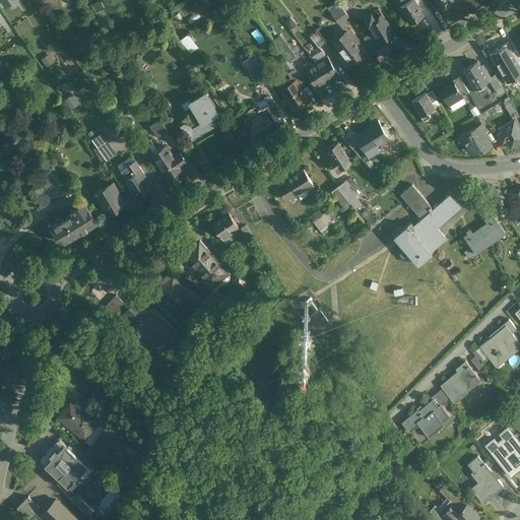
[(100,0),(91,5),(95,12),(104,7),(100,0)]
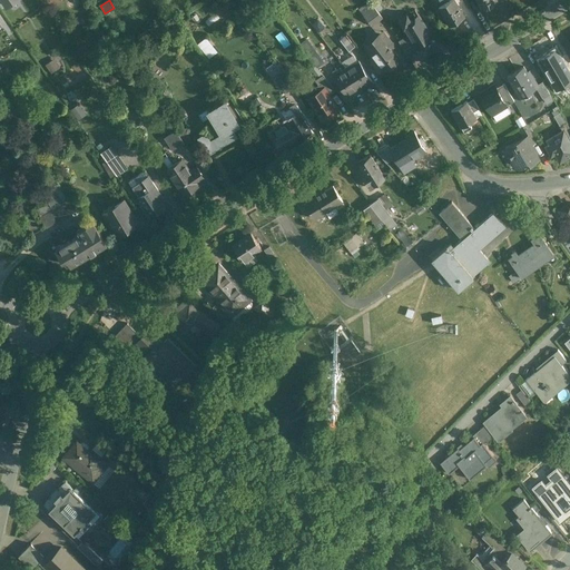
[(453,0),(451,0),(439,8),(450,26),(464,18),(453,0)]
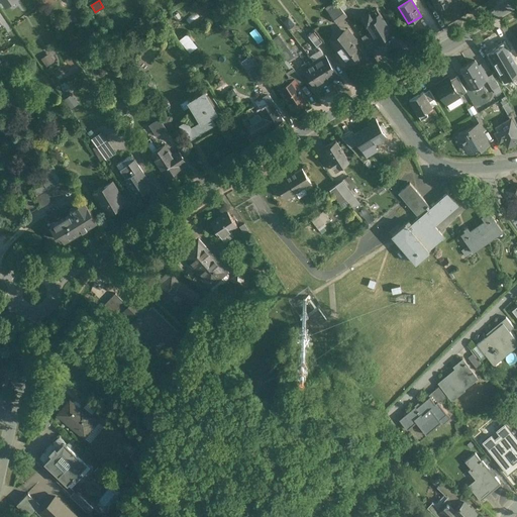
[(432,0),(437,9),(451,2),(450,0),(432,0)]
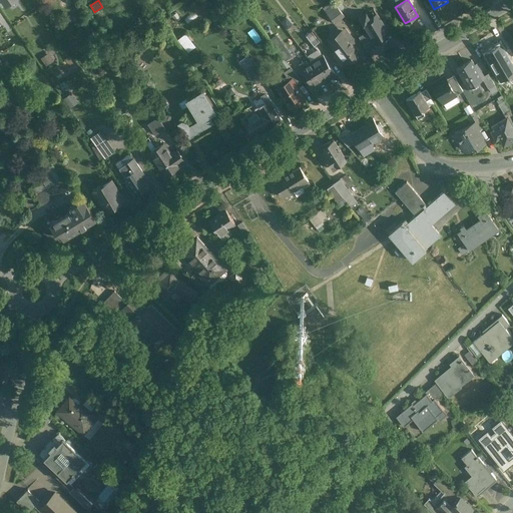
[(340,20),(331,8),(336,5),(333,1),(323,8),(335,23),(340,20)]
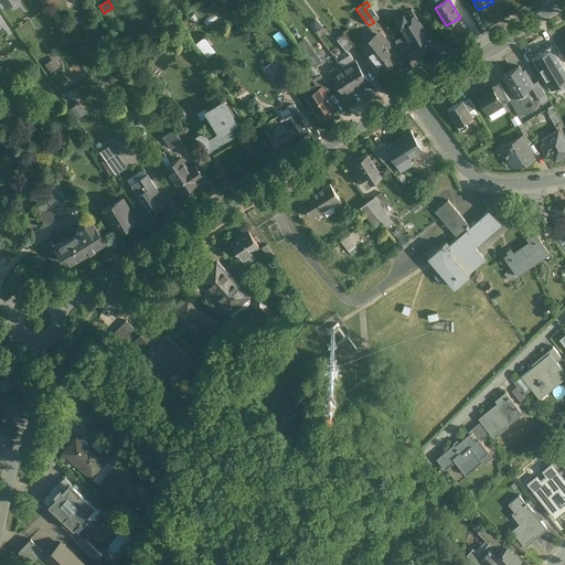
[(380,18),(370,6),(364,9),(374,22),(380,18)]
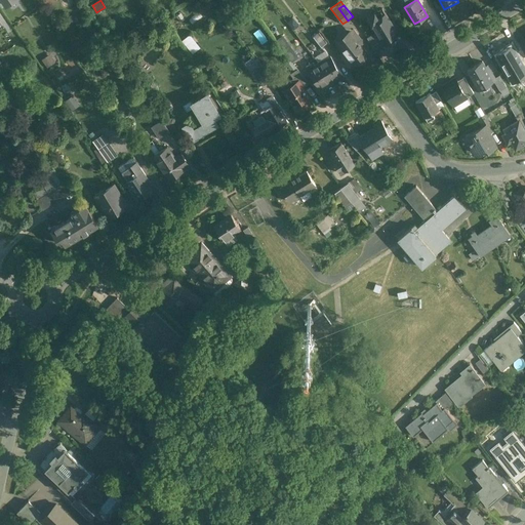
[(398,34),(382,8),(367,17),(372,27),(373,26),(376,32),(384,43),(398,34)]
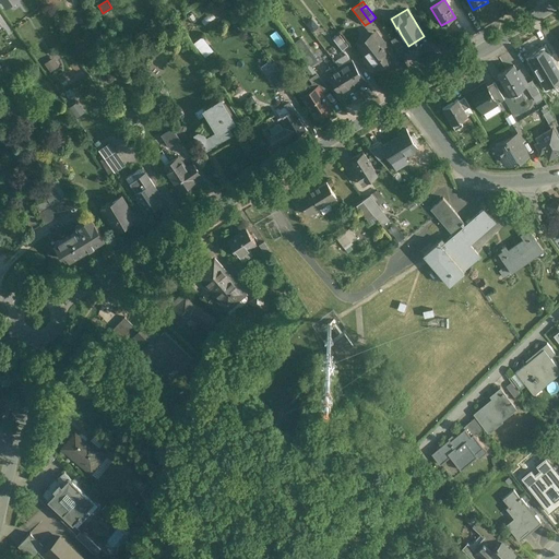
[(7,23),(0,27),(0,37),(1,39),(12,32),(7,23)]
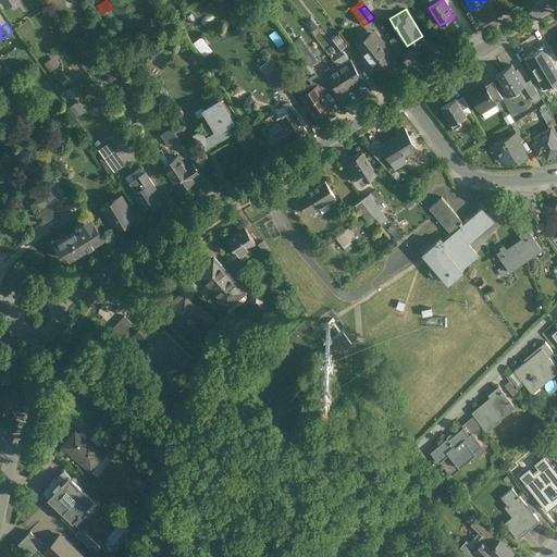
[(347,45),(338,34),(332,38),(341,50),(347,45)]
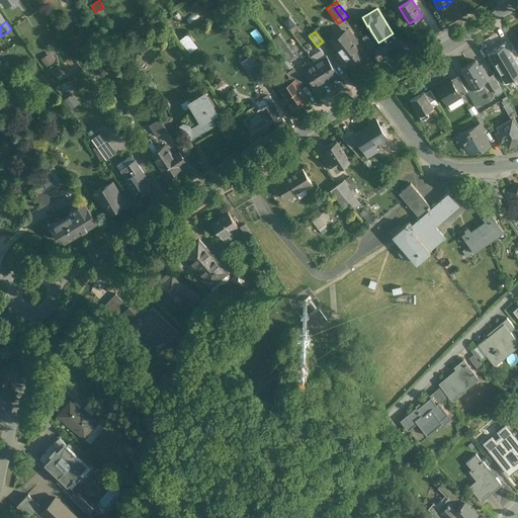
[(352,33),(349,35),(346,31),(333,41),(350,65),(363,54),(354,41),(357,39),(352,33)]
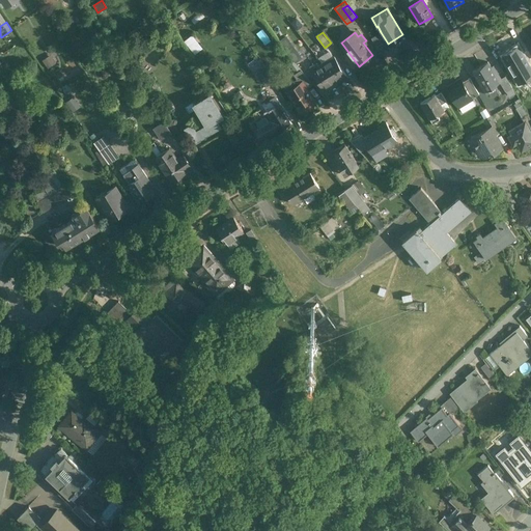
[(381,32),(371,38),(379,49),(388,44),(381,32)]
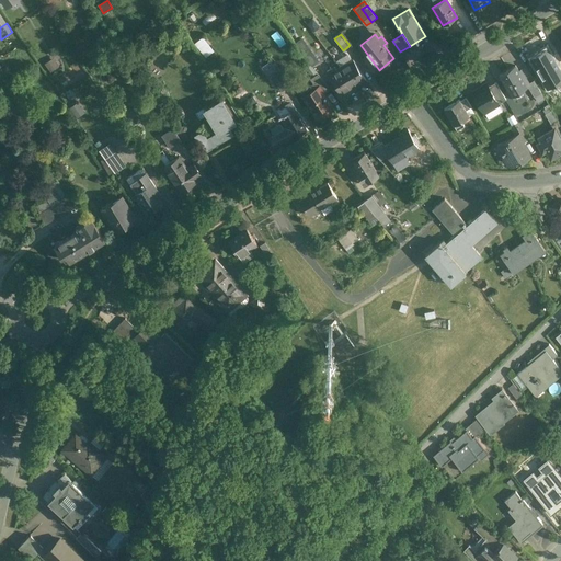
[(208,44),(203,37),(198,41),(203,47),(208,44)]
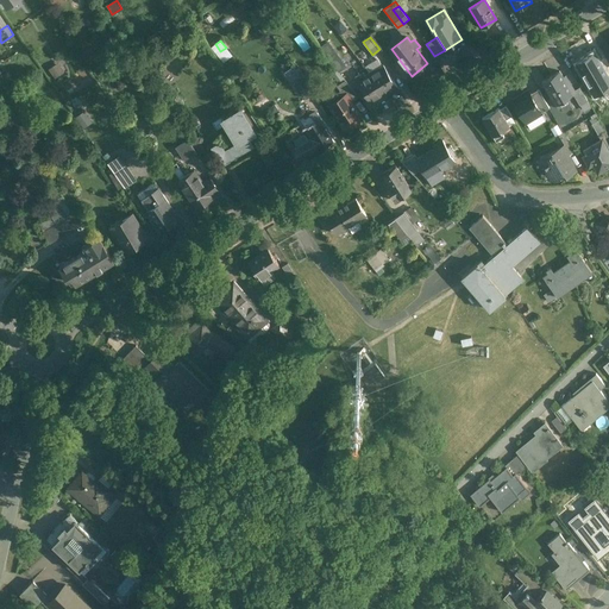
[(338,55),(328,43),(322,48),(332,60),(338,55)]
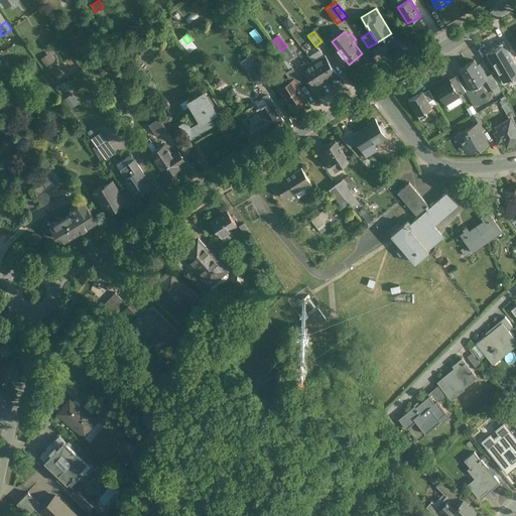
[(514,63),(503,44),(488,53),(499,73),(507,68),(514,63)]
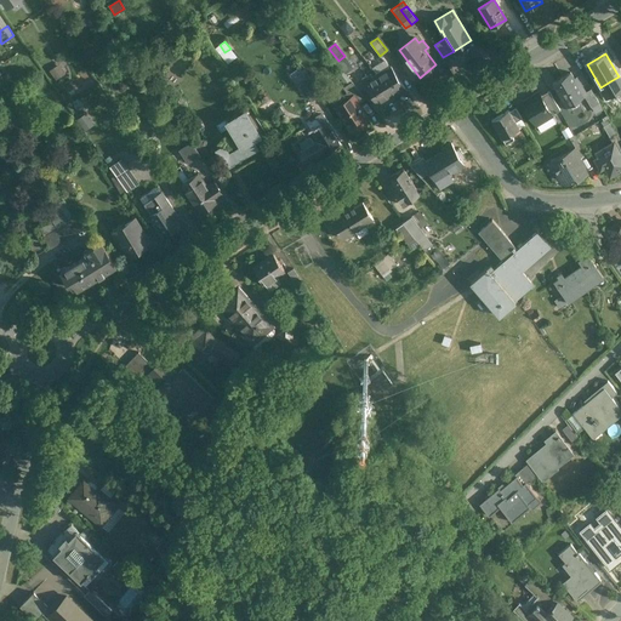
[(353,68),(345,56),(339,61),(346,72),(353,68)]
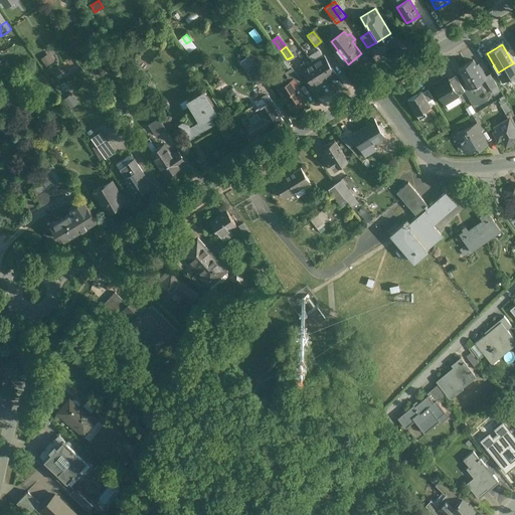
[(49,52),(41,57),(46,66),(55,60),(49,52)]
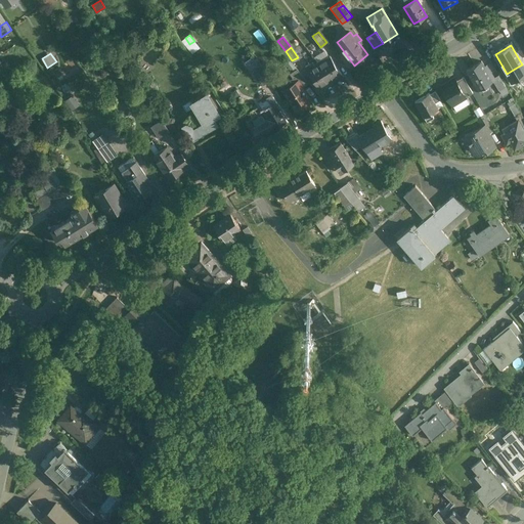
[(342,75),(330,55),(318,62),(331,82),(342,75)]
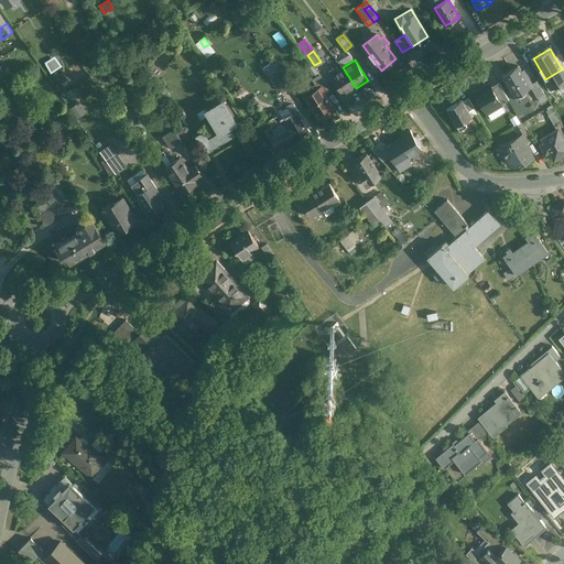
[(522,72),(518,65),(502,75),(517,100),(525,95),(522,88),(530,84),(531,83),(523,71),(522,72)]
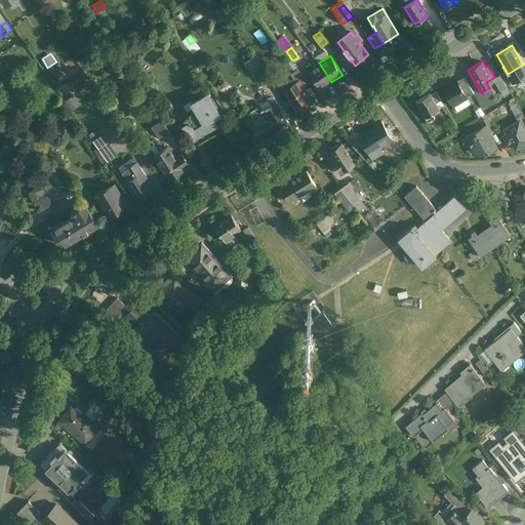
[(331,82),(319,63),(308,70),(320,88),(331,82)]
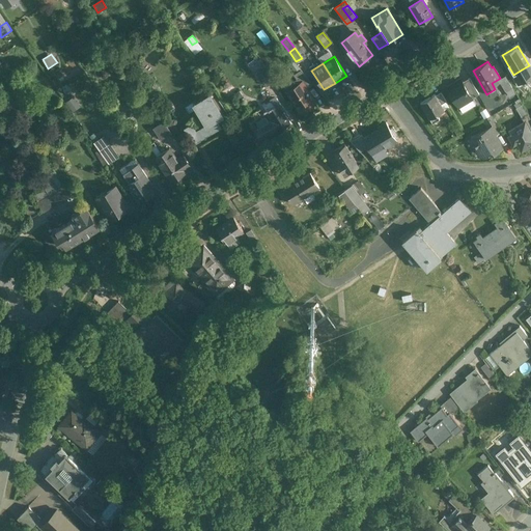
[(274,81),(262,65),(255,70),(267,86),(274,81)]
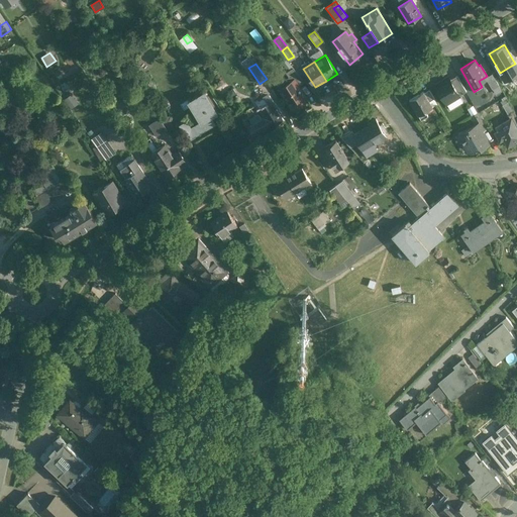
[(508,68),(500,73),(505,80),(512,75),(508,68)]
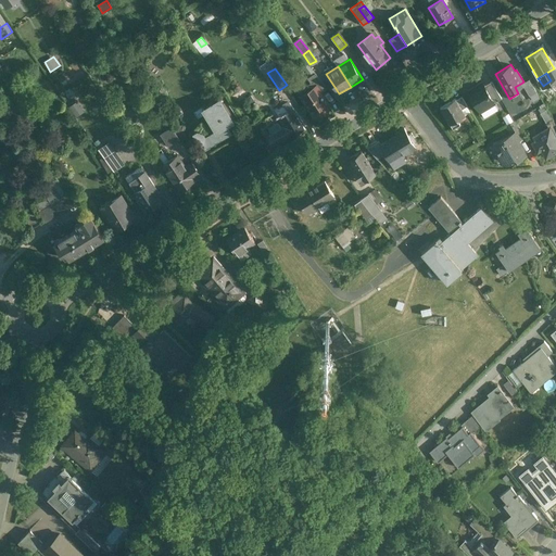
[(523,81),(522,83),(530,96),(536,91),(529,79),(523,81)]
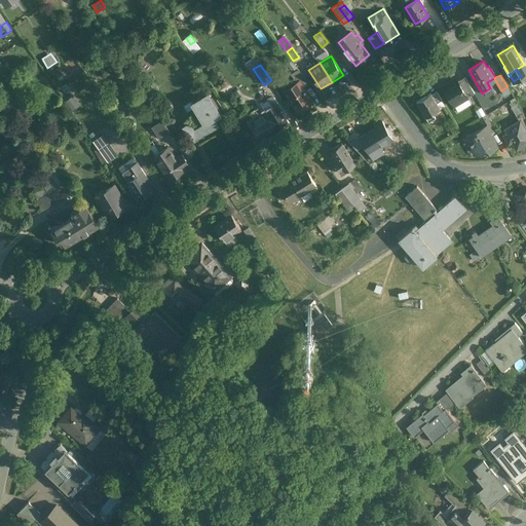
[(467,97),(456,78),(456,77),(443,85),(454,105),(467,97)]
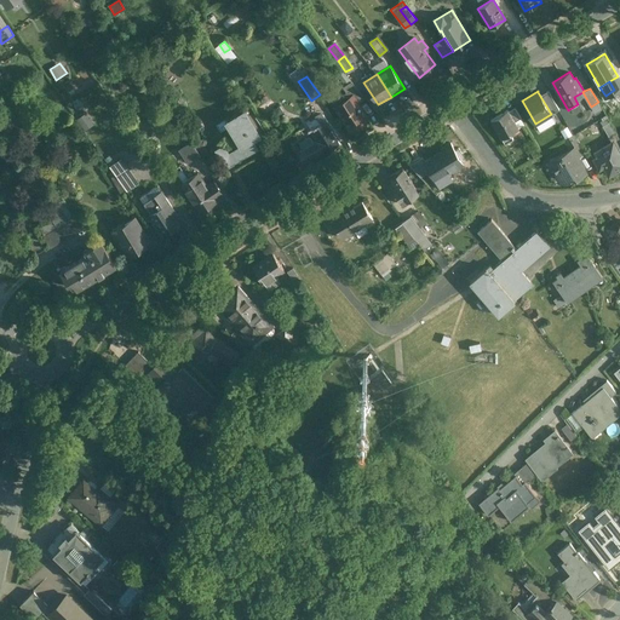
[(368,119),(352,96),(336,105),(350,130),(368,119)]
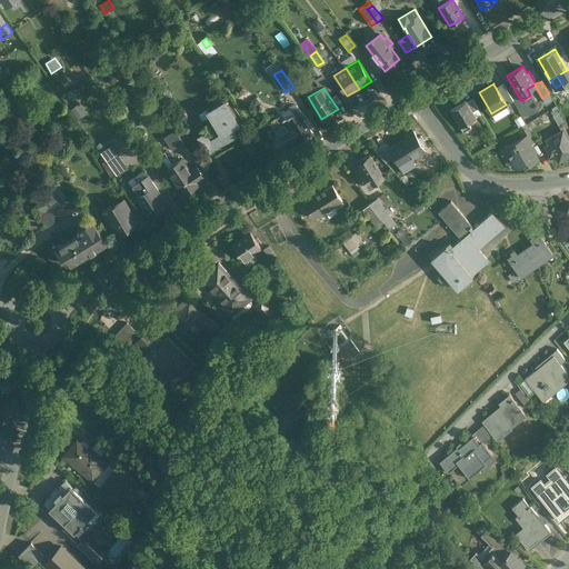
[(478,108),(472,99),(467,102),(472,111),(478,108)]
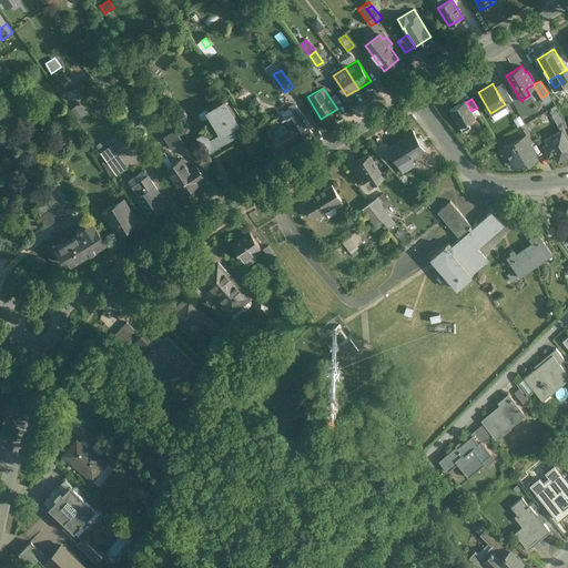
[(465,100),(449,110),(463,131),(470,127),(467,122),(475,117),(472,111),(466,102),(465,100)]
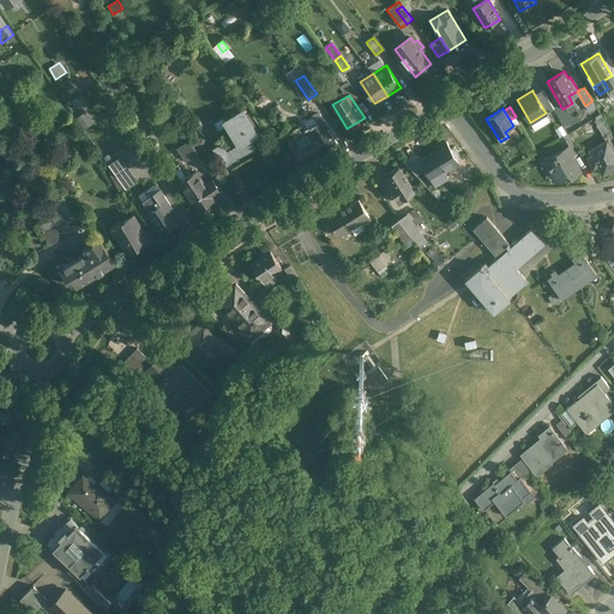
[(258,136),(242,109),(226,118),(241,144),(251,139),(258,136)]
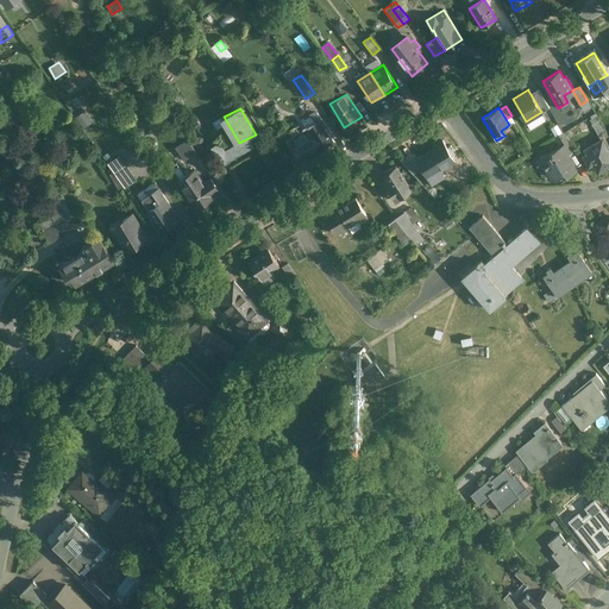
[(316,110),(309,114),(315,124),(322,119),(316,110)]
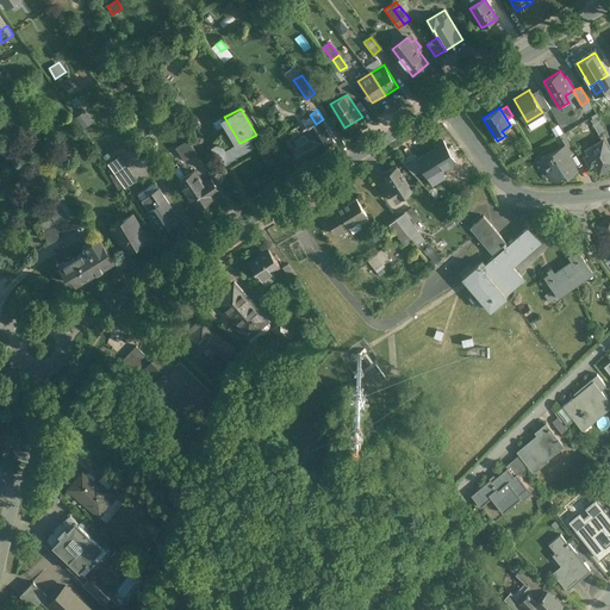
[(316,124),(306,130),(312,139),(318,149),(335,139),(323,119),(316,124)]
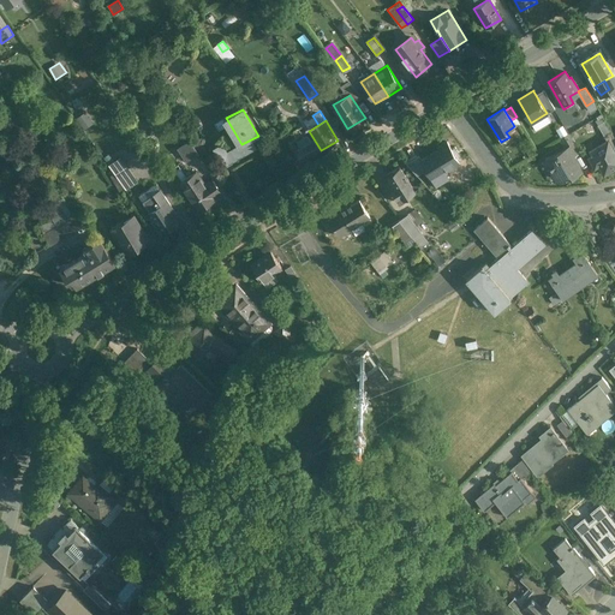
[(611,132),(604,120),(598,125),(604,136),(611,132)]
